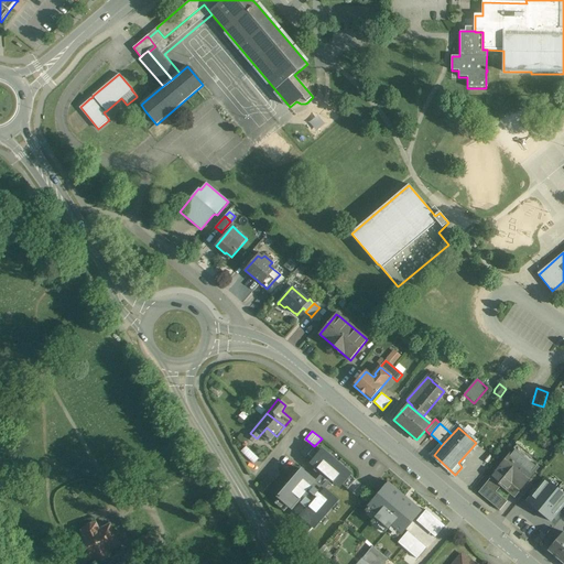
[(351,474),(323,449),(311,464),(318,469),(339,488),(351,474)]
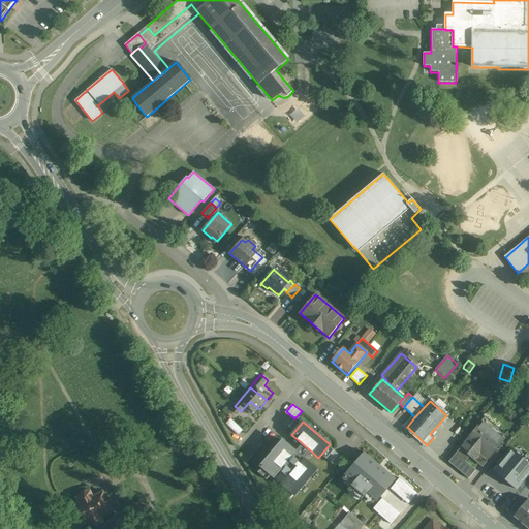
[(475,460),(478,457),(480,454),(487,460),(504,439),(492,429),(491,430),(481,423),(448,462),(469,479),(475,471),(465,462),(470,456),(475,460)]
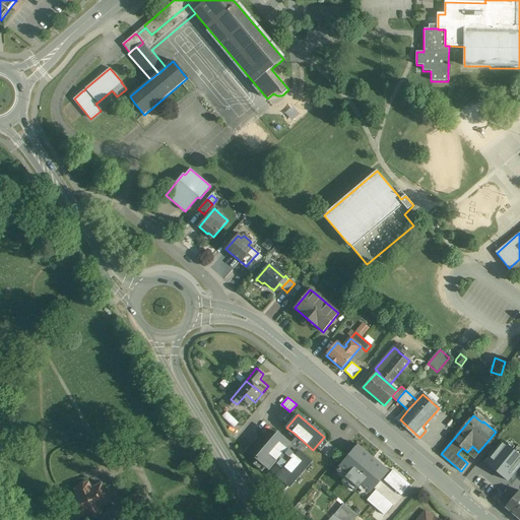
[(278,433),(256,459),(269,469),(291,444),(278,434),(278,433)]
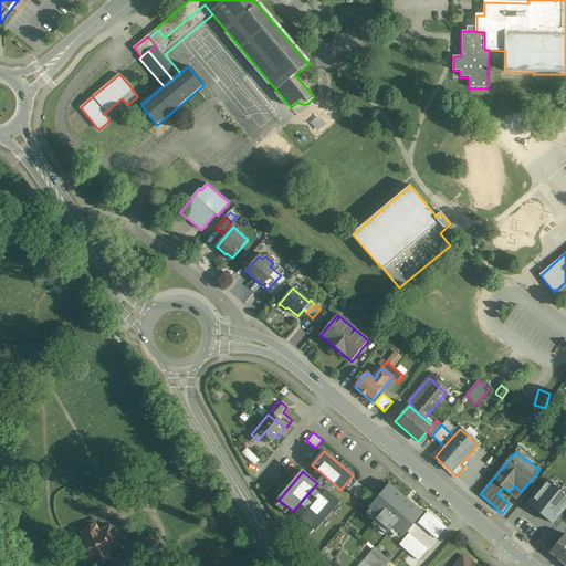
[(356,480),(349,489),(358,496),(366,488),(356,480)]
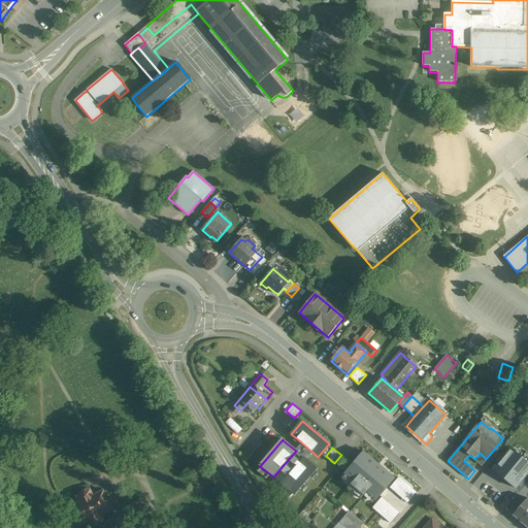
[(527,462),(509,448),(492,470),(516,489),(527,474),(527,462)]
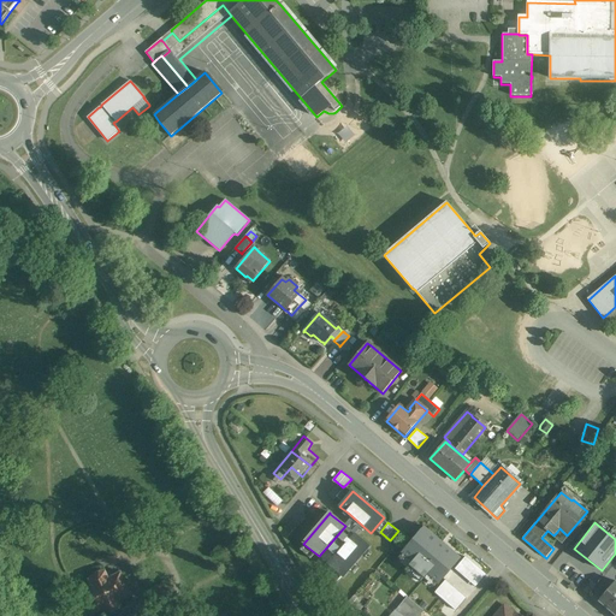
[(572,543),(579,533),(582,528),(578,523),(568,535),(567,535),(566,538),(572,543)]
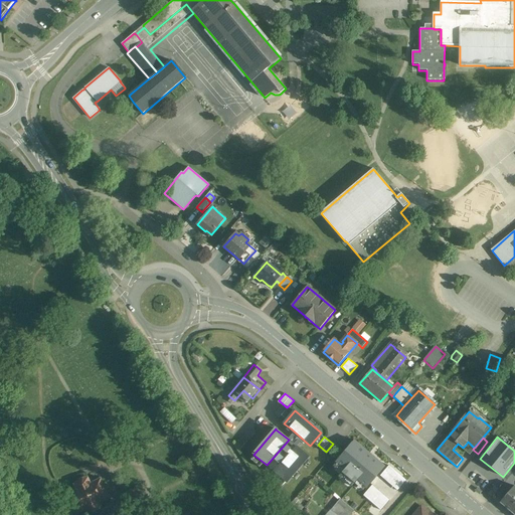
[(335,463),(366,489),(385,467),(354,441),(335,463)]
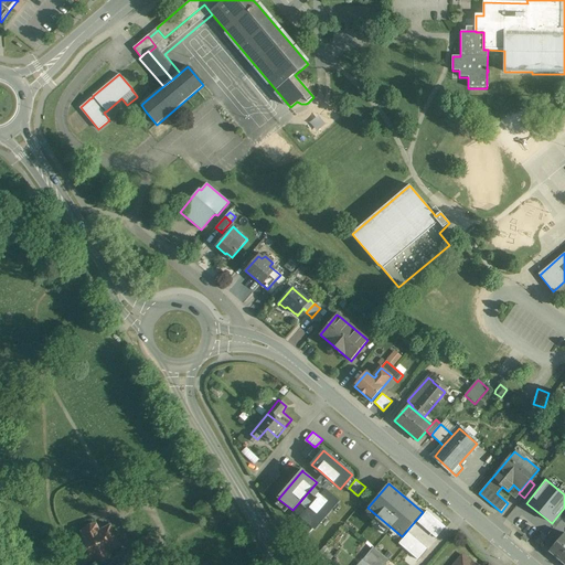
[(339,502),(326,490),(301,518),(316,530),(339,502)]
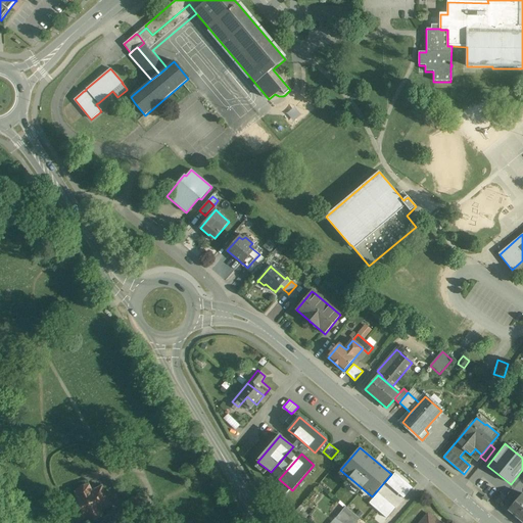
[(395,474),(386,483),(403,498),(413,488),(395,474)]
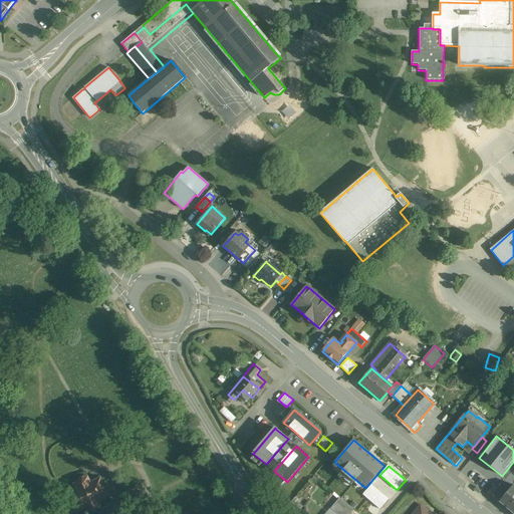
[(97,474),(88,479),(86,475),(82,474),(77,475),(74,477),(71,481),(73,485),(63,490),(72,510),(82,505),(85,511),(99,504),(97,500),(107,495),(97,474)]
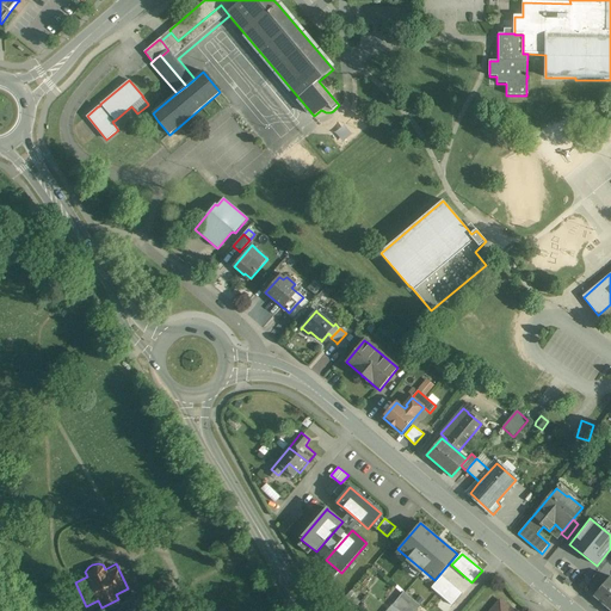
[(452,606),(463,593),(442,576),(431,588),(452,606)]
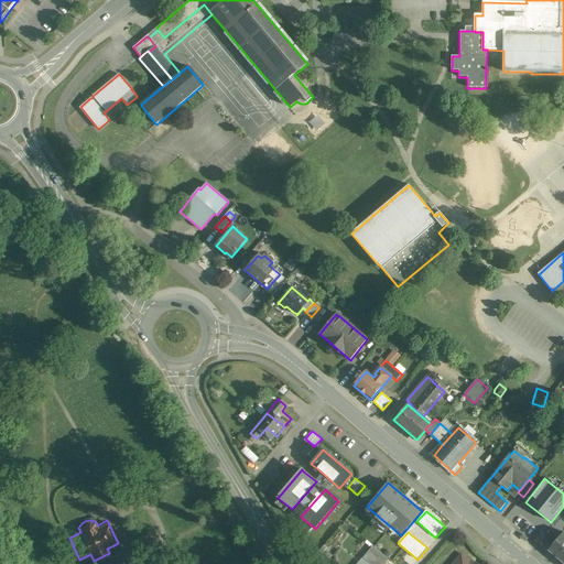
[(563,563),(563,532),(548,551),(563,563)]
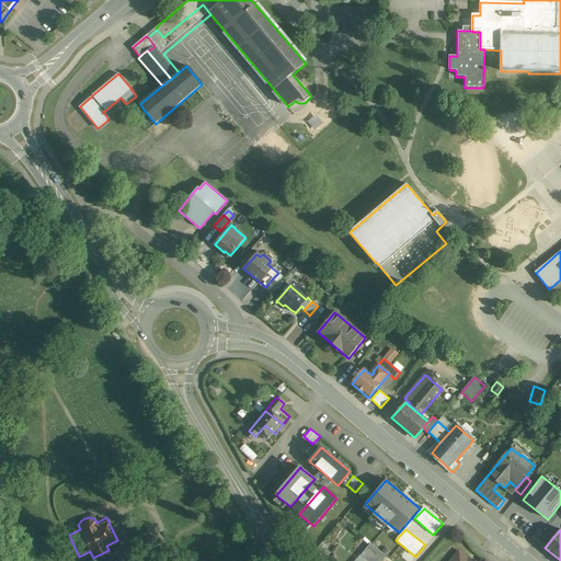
[(476,560),(461,548),(449,560),(476,560)]
